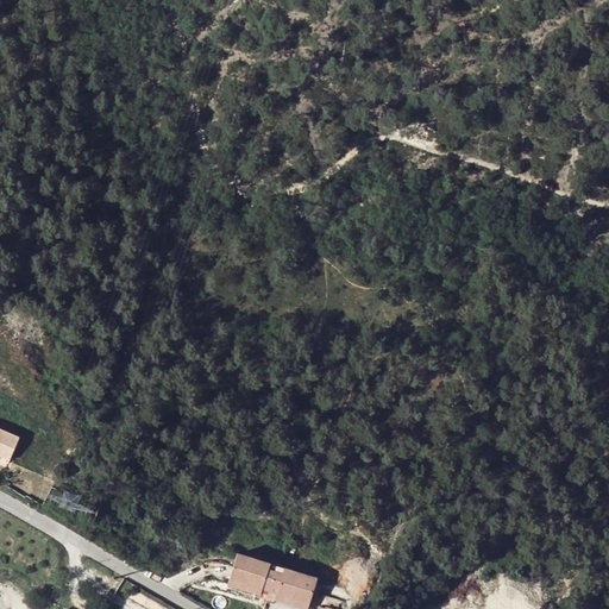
[(0,427),(0,453),(13,460),(23,438),(0,427)]
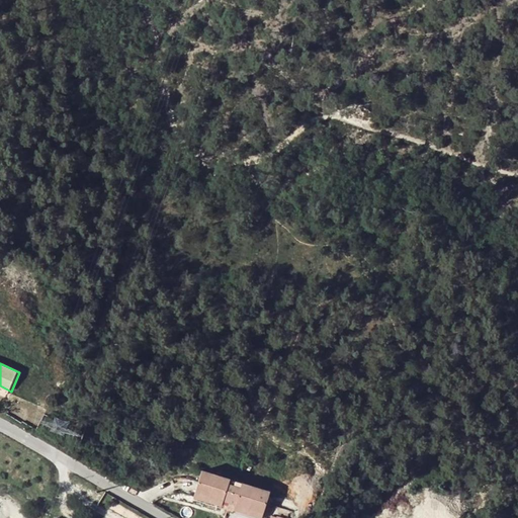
[(224,502),(229,486),(235,488),(236,484),(202,472),(195,494),(224,502)]
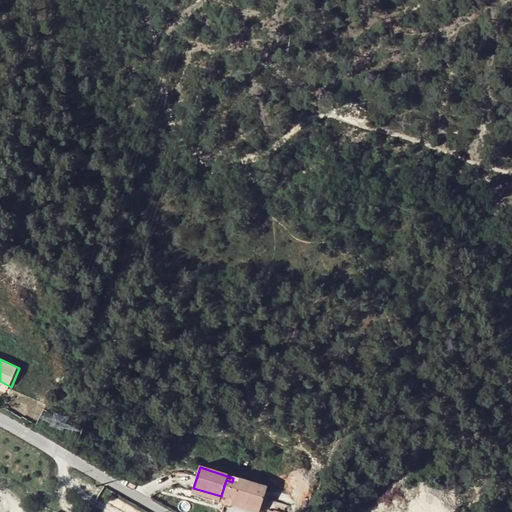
[(267,488),(233,478),(232,482),(238,484),(233,500),(261,508),(267,488)]
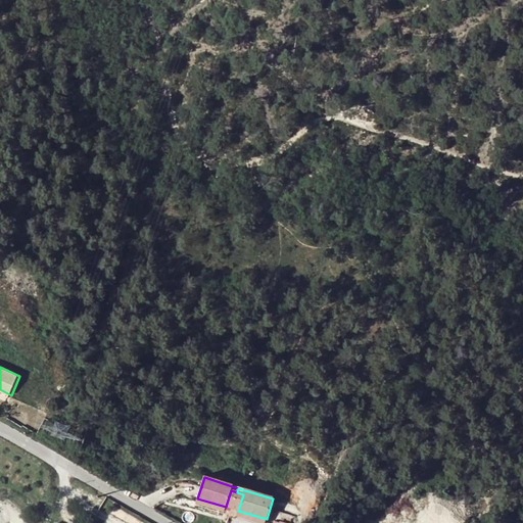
[(226,507),(232,509),(237,492),(231,490),(226,507)]
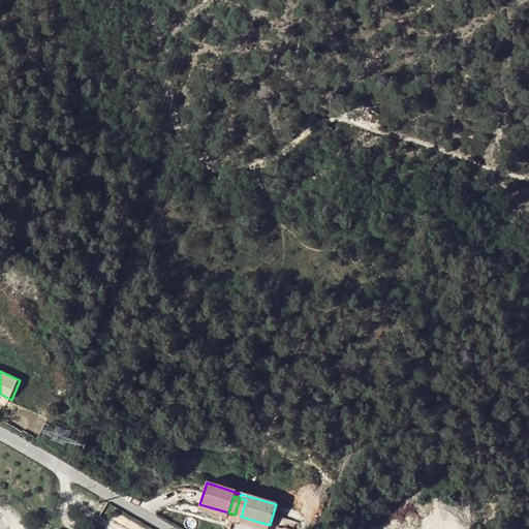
[(241,517),(246,500),(240,498),(235,515),(241,517)]
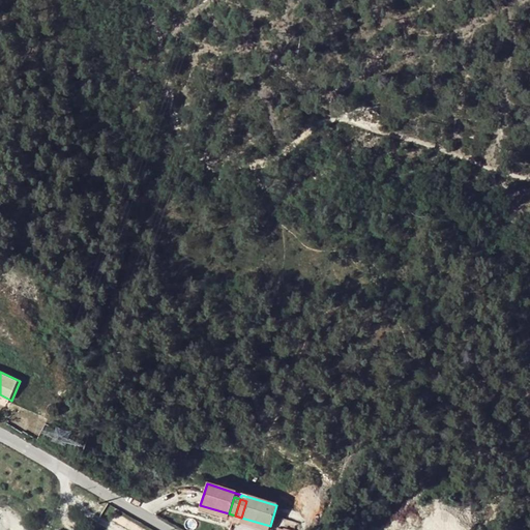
[(199,510),(228,519),(229,513),(200,505),(199,510)]
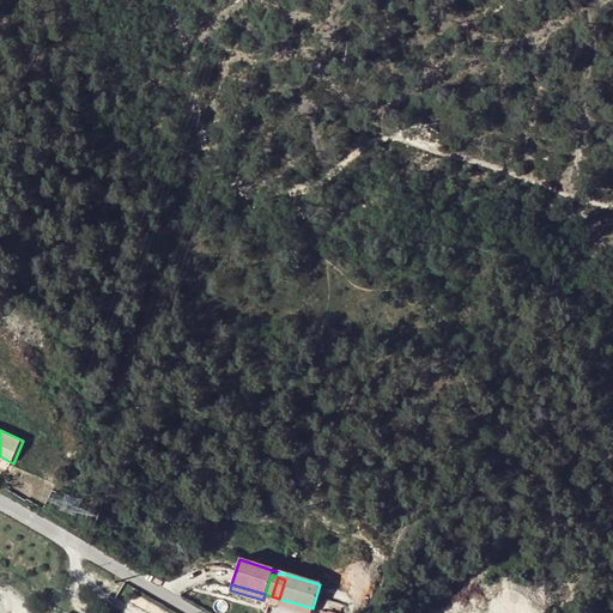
[(278,605),(303,612),(310,612),(313,608),(279,599),(278,605)]
